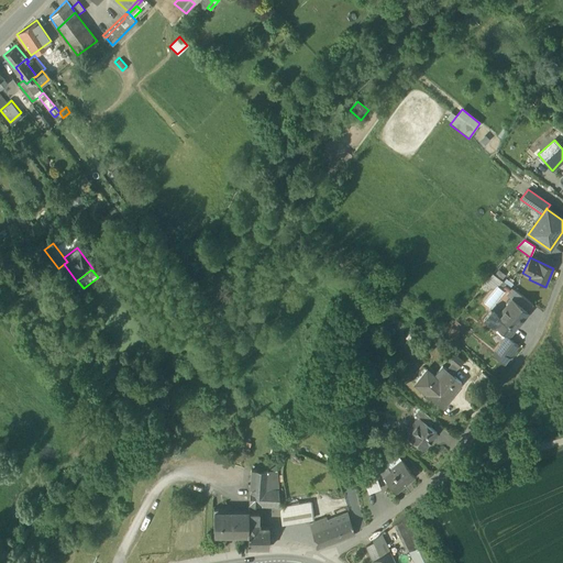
[(492,274),(484,285),(488,288),(494,288),(496,286),(498,286),(501,282),(492,274)]
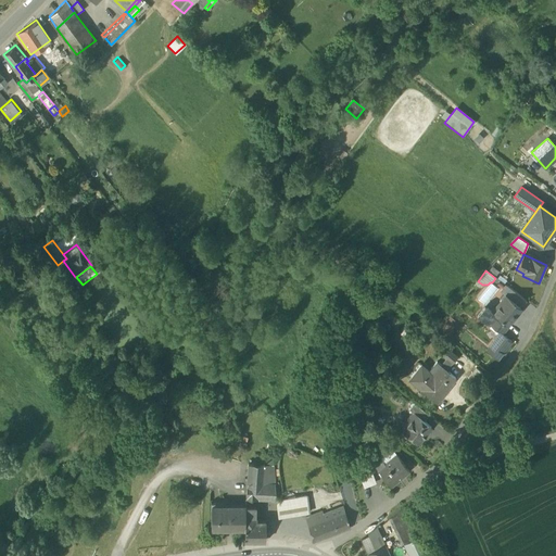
[(506,298),(521,310),(527,303),(507,287),(502,293),(506,298)]
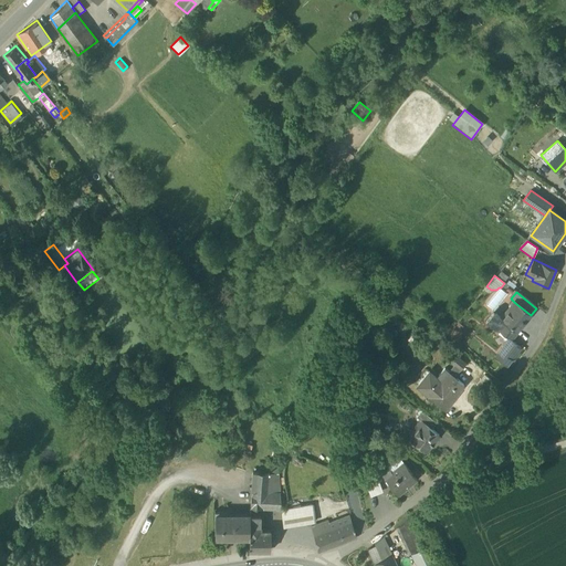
[(515,303),(502,318),(496,326),(512,338),(531,315),(515,303)]
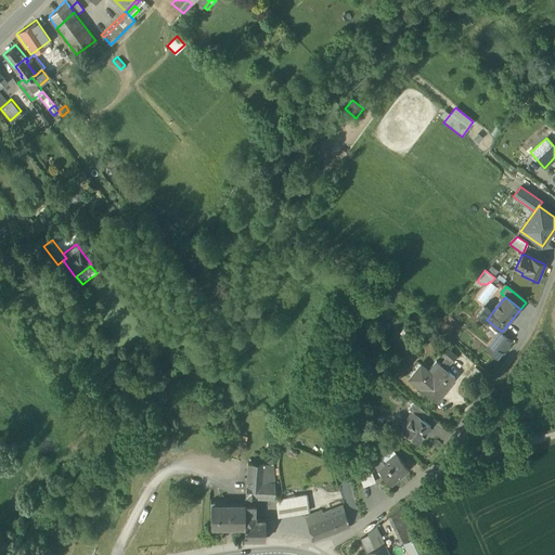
[(485,322),(487,320),(492,312),(483,306),(476,315),(485,322)]
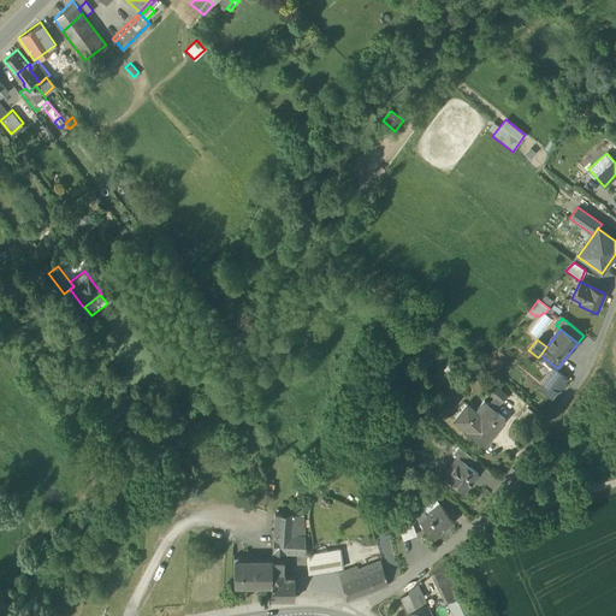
[(501,372),(510,360),(498,351),(486,367),(501,379),(504,374),(501,372)]
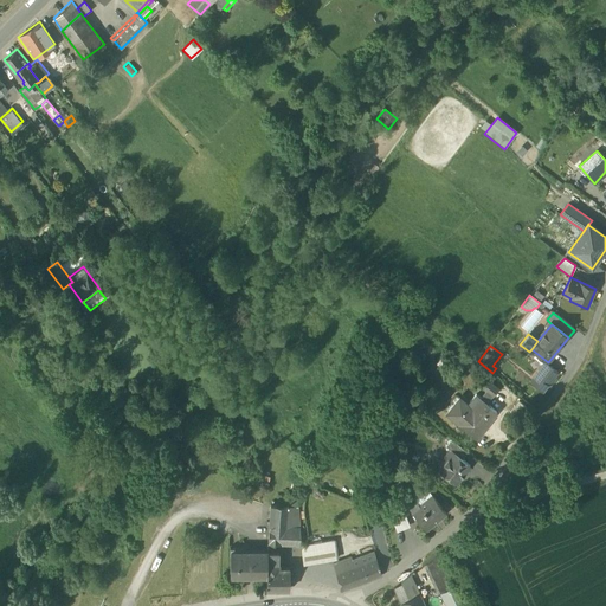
[(536,376),(548,386),(558,373),(546,363),(536,376)]
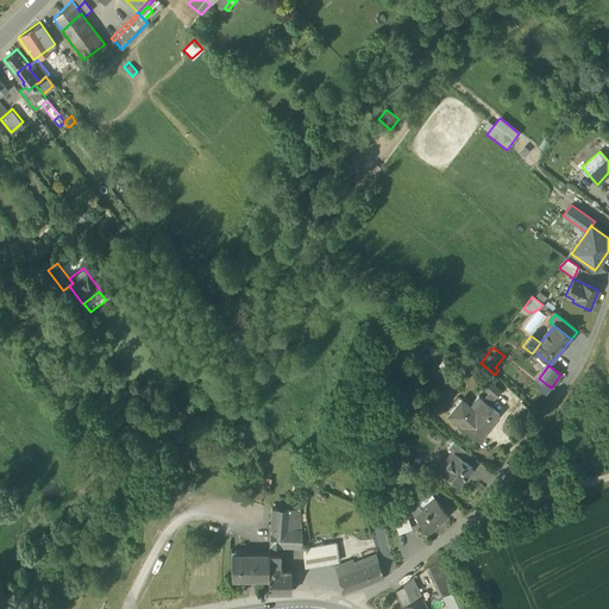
[(533,387),(545,395),(551,388),(539,378),(533,387)]
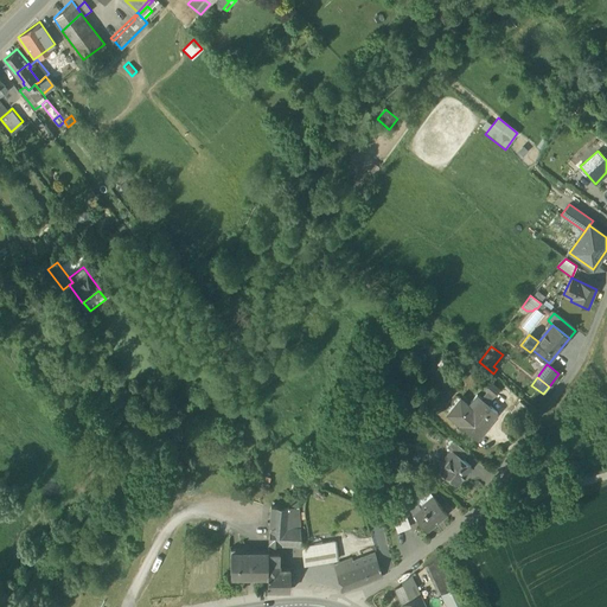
[(493,396),(494,397),(499,390),(489,381),(483,388),(486,390),(493,396)]
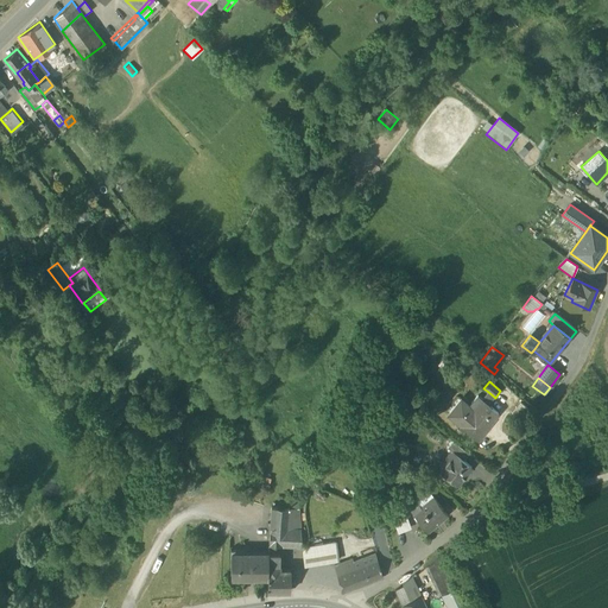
[(487,391),(481,398),(483,400),(488,404),(494,397),(487,391)]
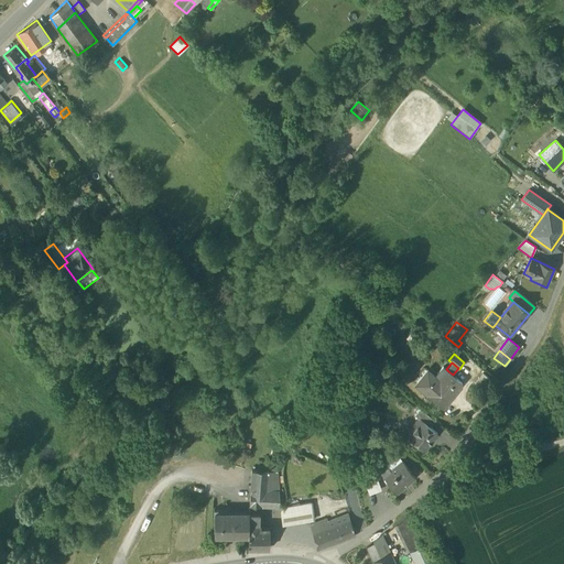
[(434,375),(437,378),(445,368),(442,366),(434,375)]
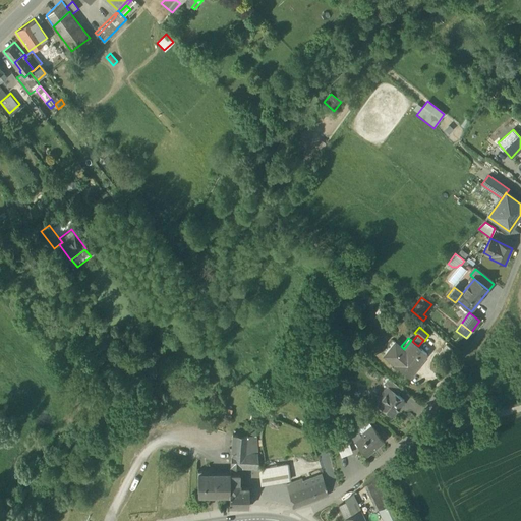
[(411,340),(404,349),(403,350),(405,352),(406,352),(414,343),(412,341),(411,340)]
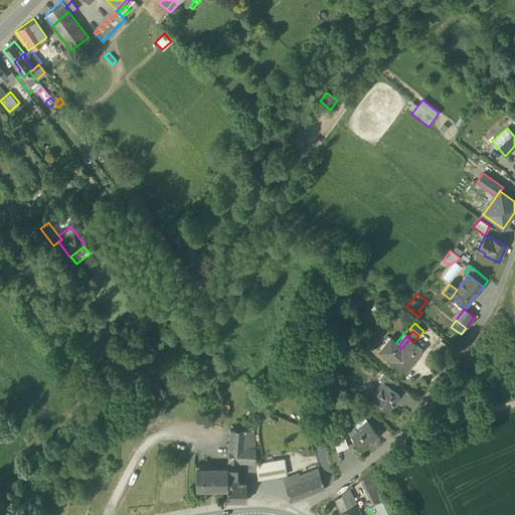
[(379,350),(390,359),(400,348),(398,346),(399,345),(396,342),(390,337),(379,350)]
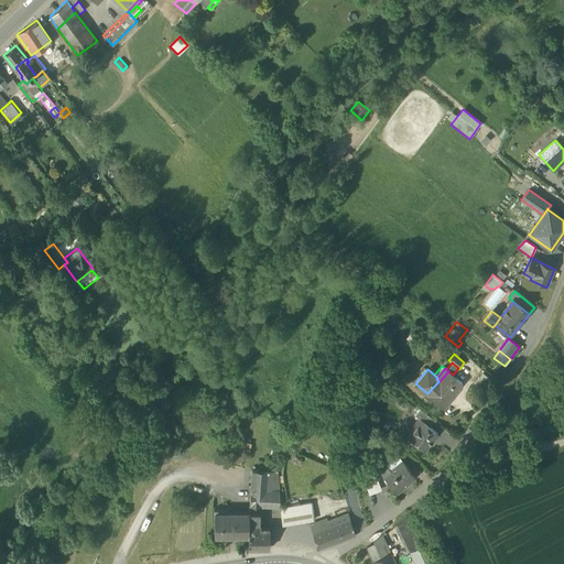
[(440,381),(438,381),(427,393),(443,407),(452,398),(449,397),(462,382),(453,375),(448,371),(440,381)]
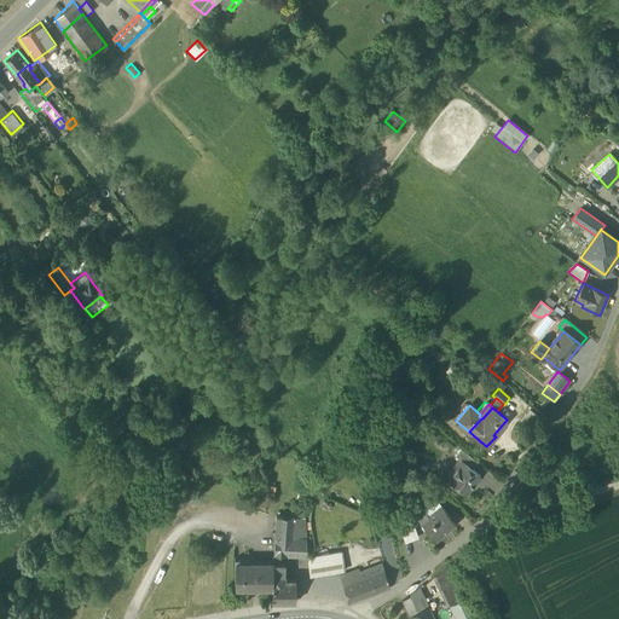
[(520,420),(531,428),(539,418),(530,409),(520,420)]
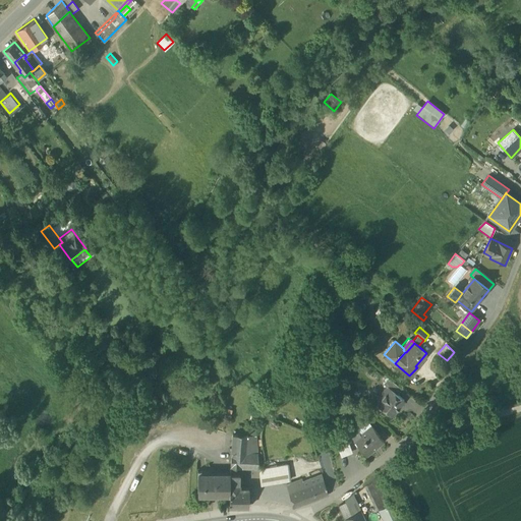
[(388,385),(397,393),(401,388),(388,377),(383,382),(387,386),(388,385)]
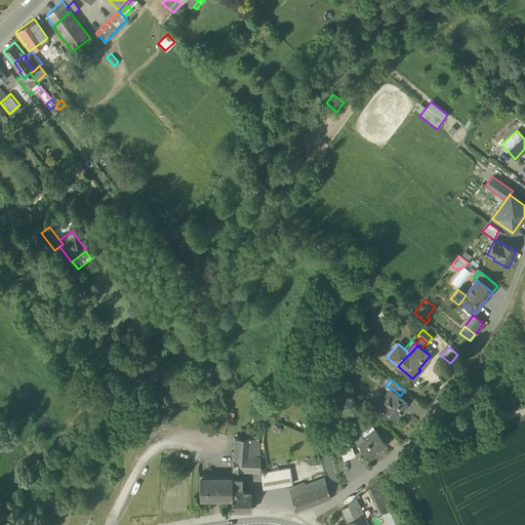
[(379,405),(394,417),(406,402),(400,396),(391,388),(390,389),(385,395),(385,398),(379,405)]
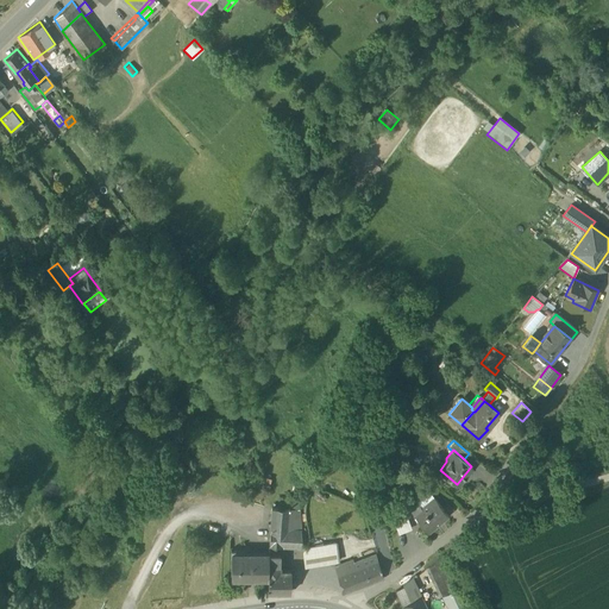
[(416,500),(419,503),(421,507),(434,497),(428,490),(416,500)]
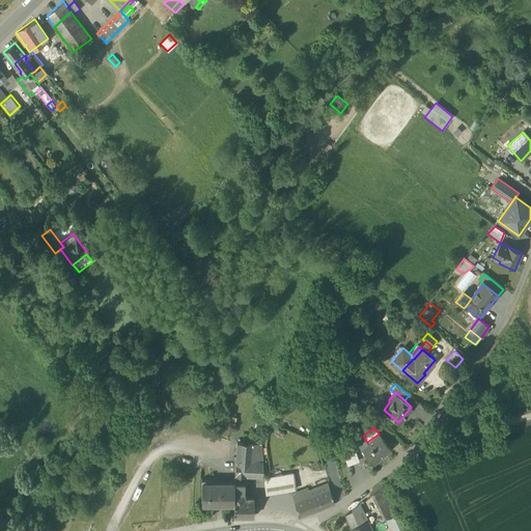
[(359,444),(373,463),(392,448),(380,432),(379,434),(367,442),(365,439),(359,444)]
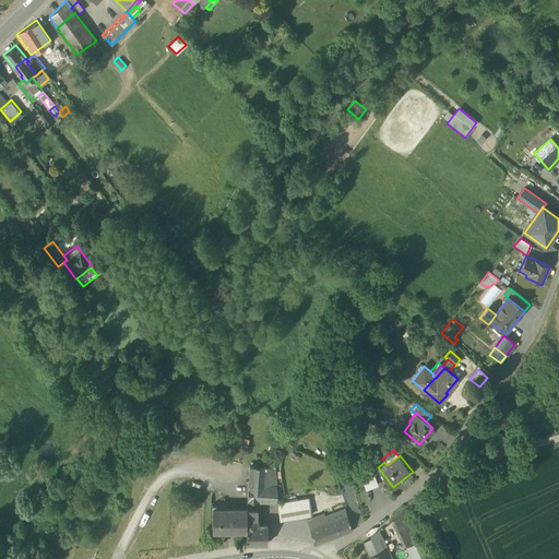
[(265,466),(275,466),(274,458),(266,458),(265,466)]
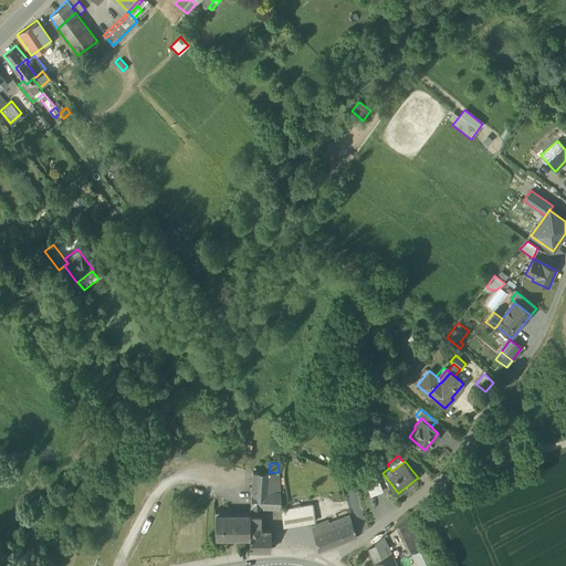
[(250,506),(281,509),(279,472),(269,472),(252,471),(250,506)]
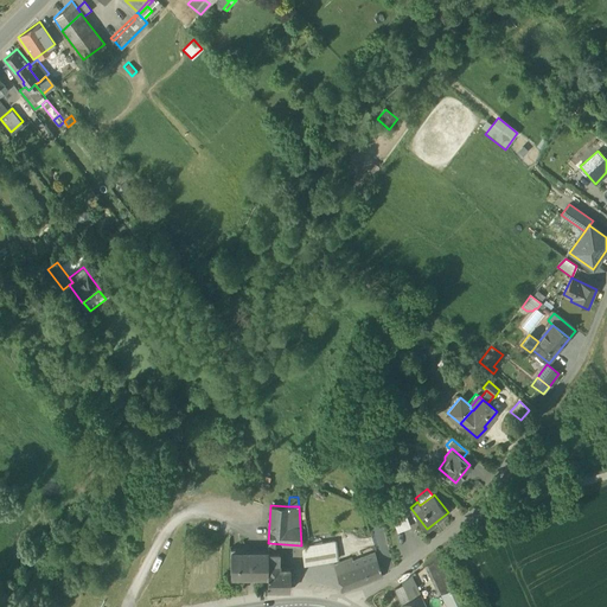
[(410,528),(404,510),(391,516),(397,532),(410,528)]
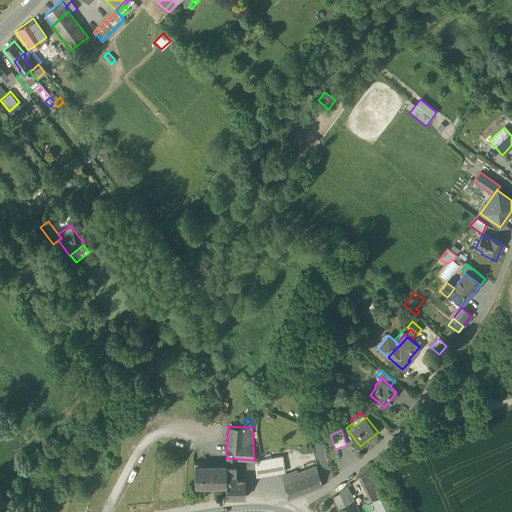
[(275,457),(254,460),(254,462),(256,475),(277,472),(275,457)]
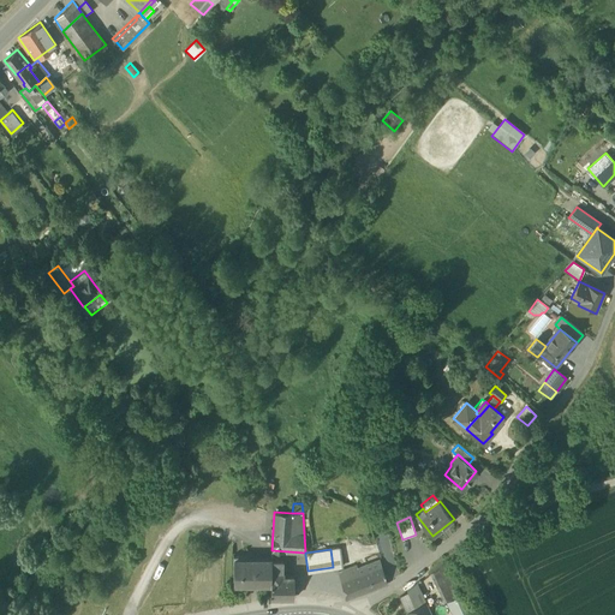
[(270,559),(240,559),(240,562),(233,562),(233,583),(270,583),(270,569),(270,559)]
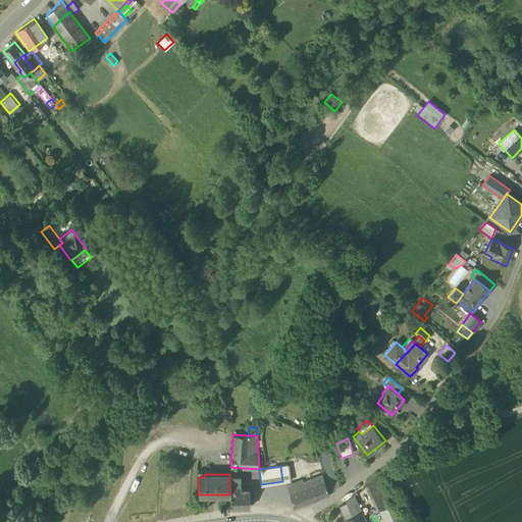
[(229,474),(229,483),(240,483),(241,474),(229,474)]
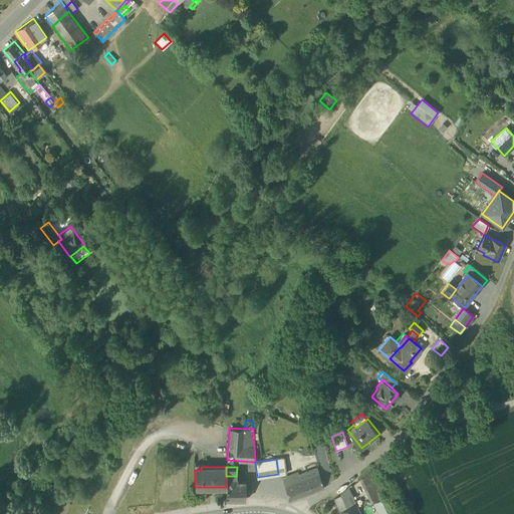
[(300,481),(299,479),(297,473),(282,478),(283,482),(290,500),(323,488),(318,475),(303,480),(300,481)]
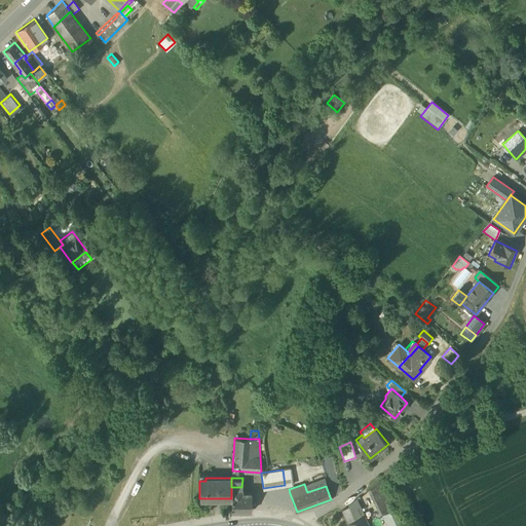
[(379,516),(381,516),(392,510),(380,484),(367,490),(379,516)]
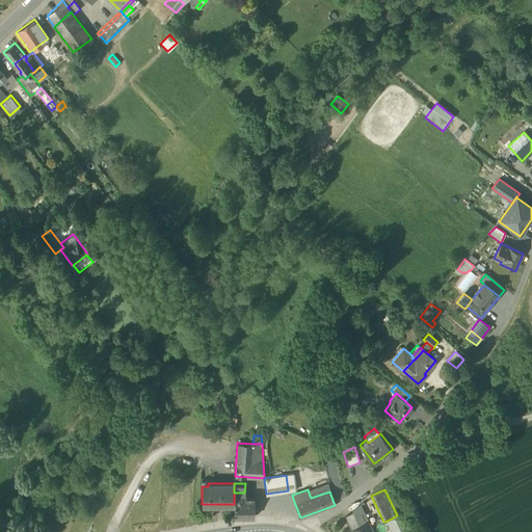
[(245,497),(244,493),(234,493),(234,504),(234,515),(254,516),(254,497),(245,497)]
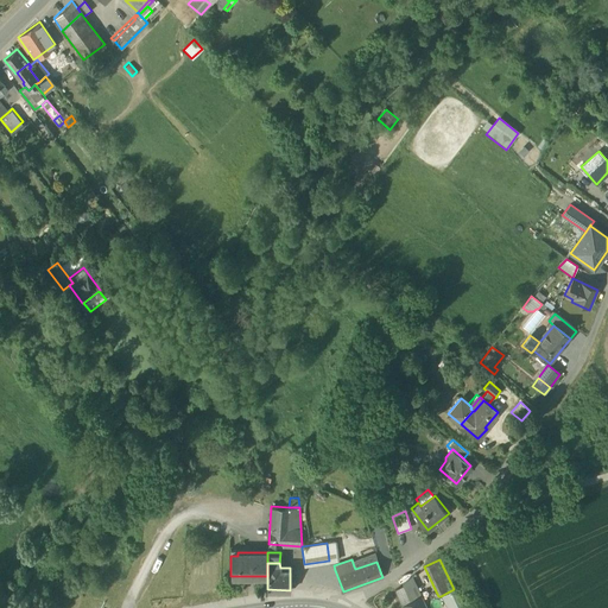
[(404,586),(407,594),(418,589),(412,577),(401,582),(404,586)]
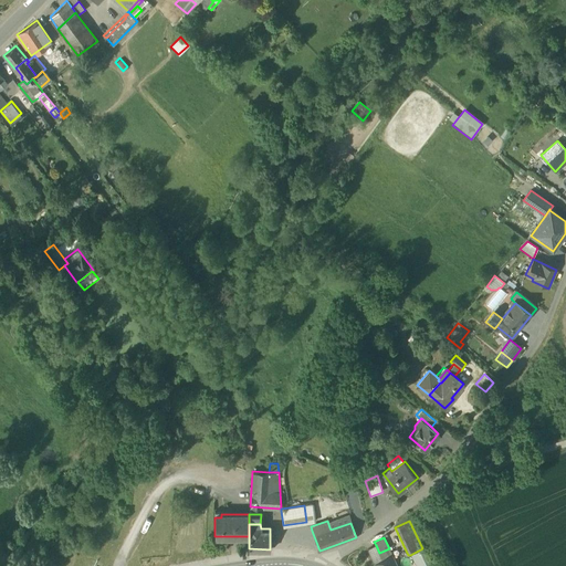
[(375,565),(374,563),(383,558),(379,553),(376,545),(366,551),(373,565),(375,565)]
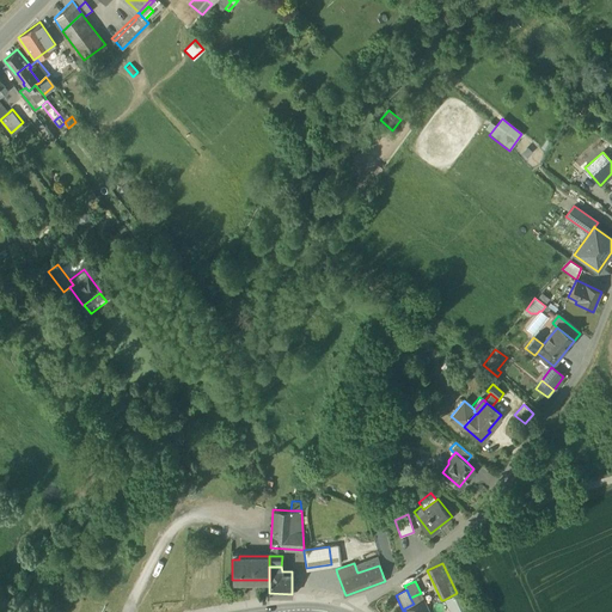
[(473,611),(464,591),(457,593),(444,600),(448,611),(473,611)]
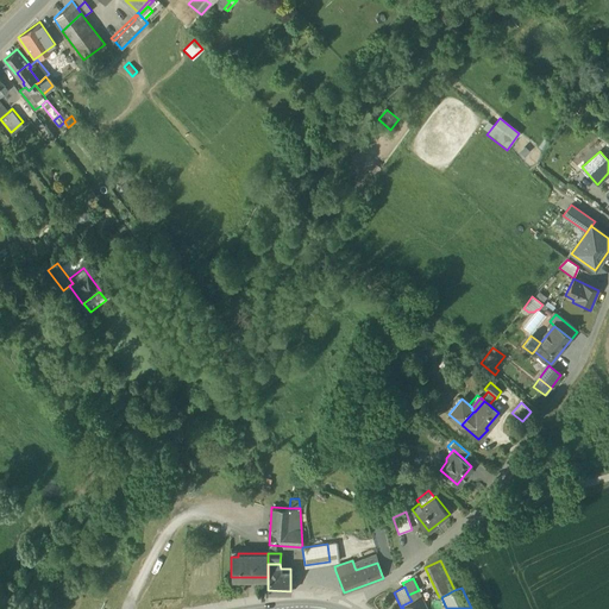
[(421,596),(419,590),(408,595),(412,601),(421,596)]
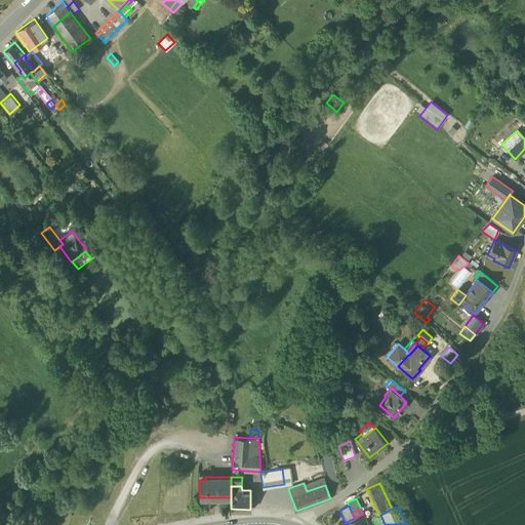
[(368,524),(363,514),(355,518),(347,522),(348,524),(368,524)]
